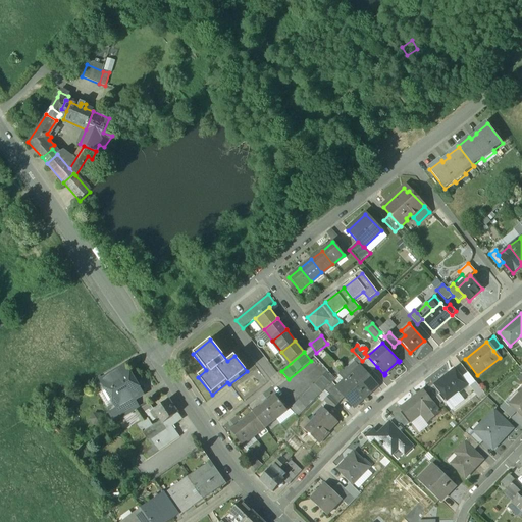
[(377,367),(367,356),(362,361),(372,372),(377,367)]
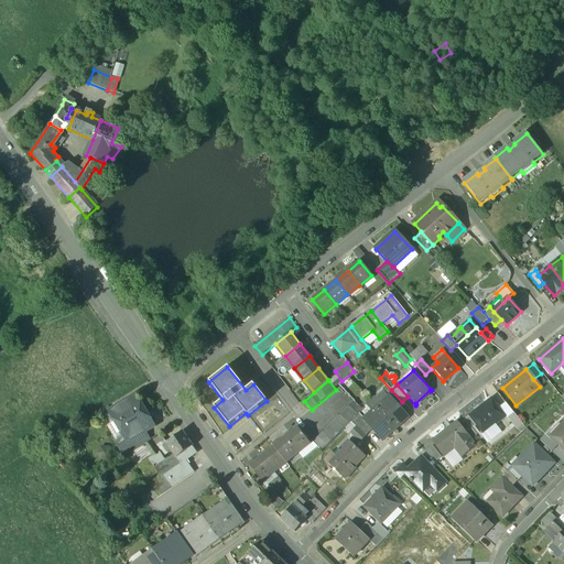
[(402,402),(391,390),(386,396),(389,398),(398,407),(402,402)]
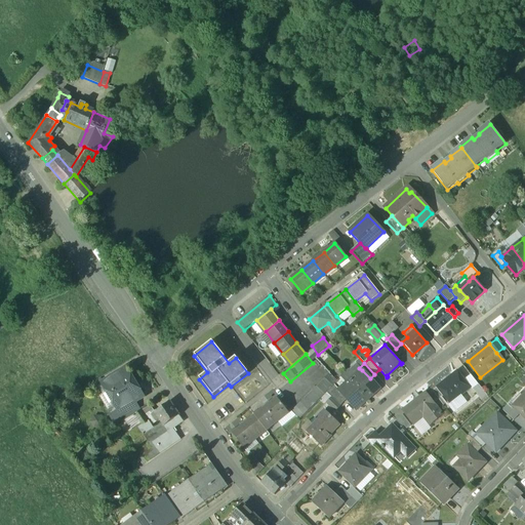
[(126,369),(102,384),(115,406),(118,410),(133,402),(143,397),(126,369)]
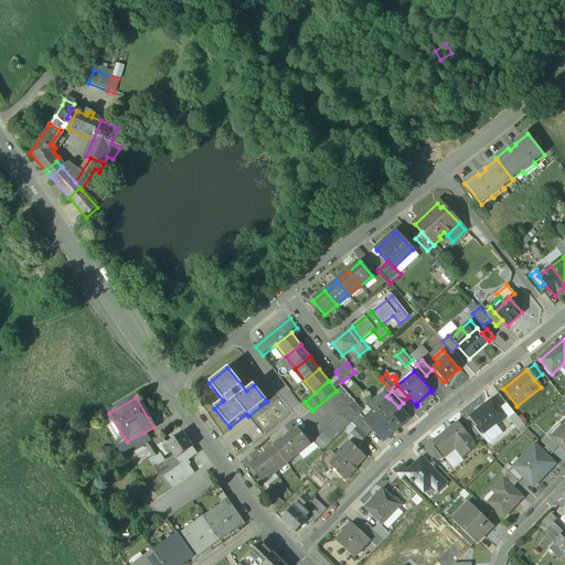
[(408,397),(403,403),(411,412),(416,406),(408,397)]
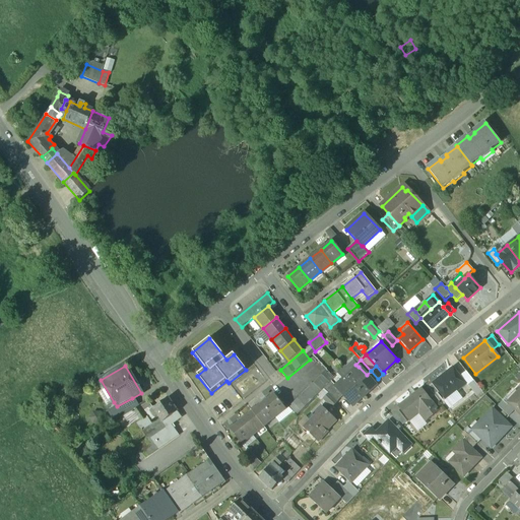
[(367,375),(359,367),(347,378),(364,395),(376,385),(367,375)]
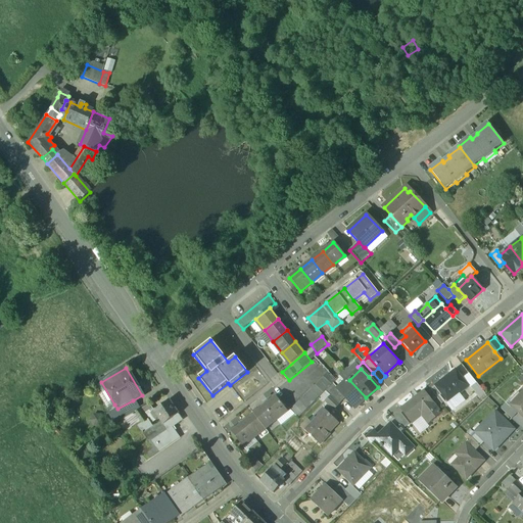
[(468,386),(455,370),(434,386),(447,402),(468,386)]
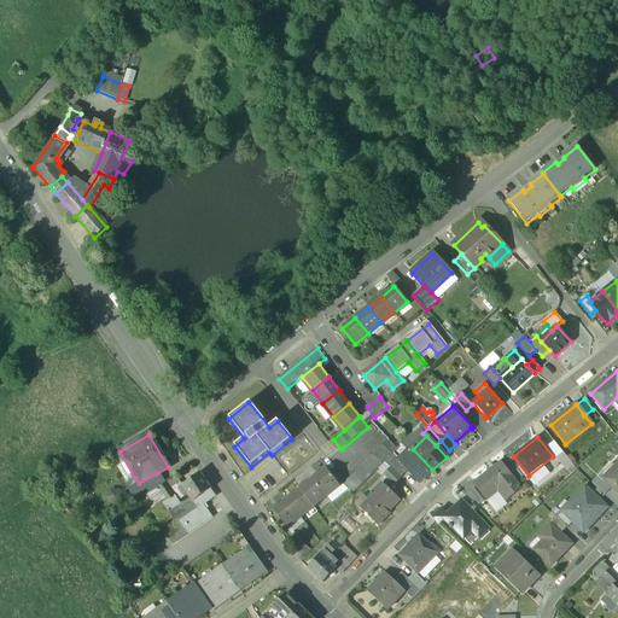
[(343,485),(354,495),(397,452),(388,442),(343,485)]
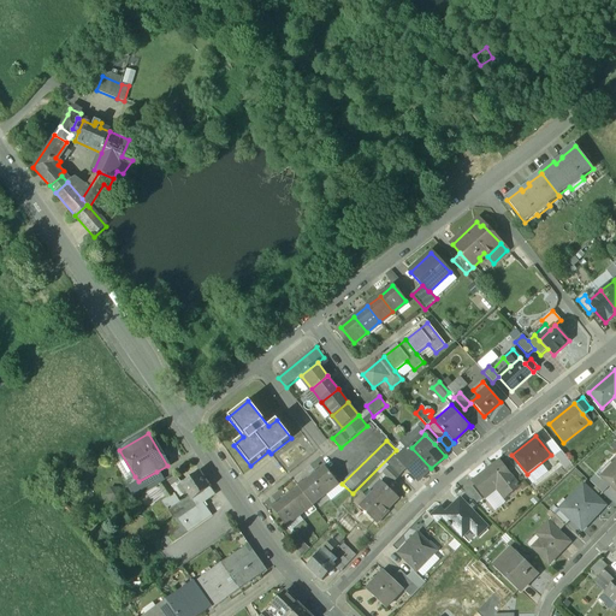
[(431,468),(412,448),(398,458),(397,460),(407,469),(418,481),(431,468)]
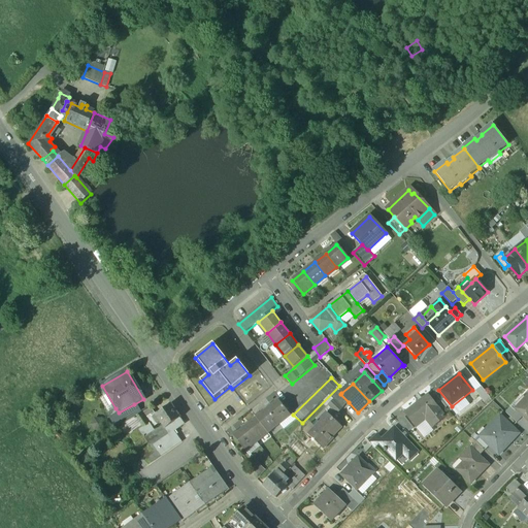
[(116,408),(102,386),(95,390),(108,413),(116,408)]
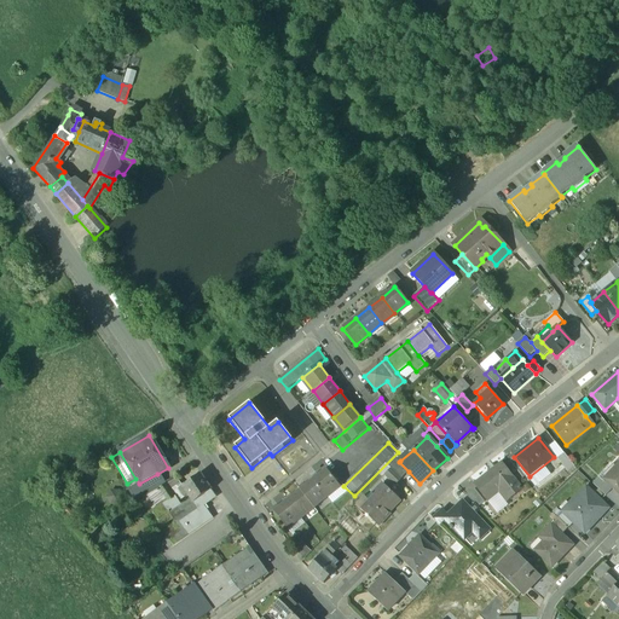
[(572,466),(562,453),(556,458),(566,470),(572,466)]
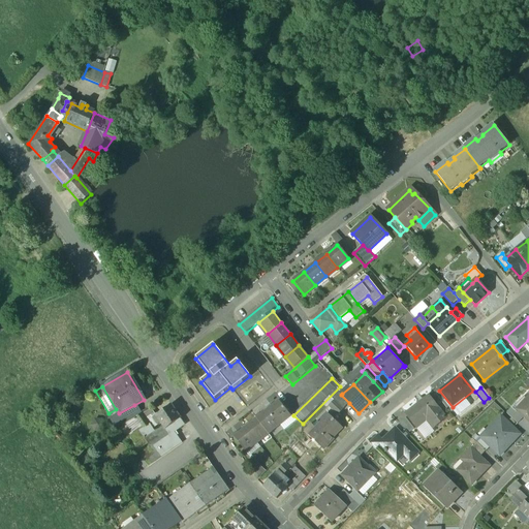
[(342,394),(338,389),(330,397),(334,401),(343,409),(349,403),(341,395),(342,394)]
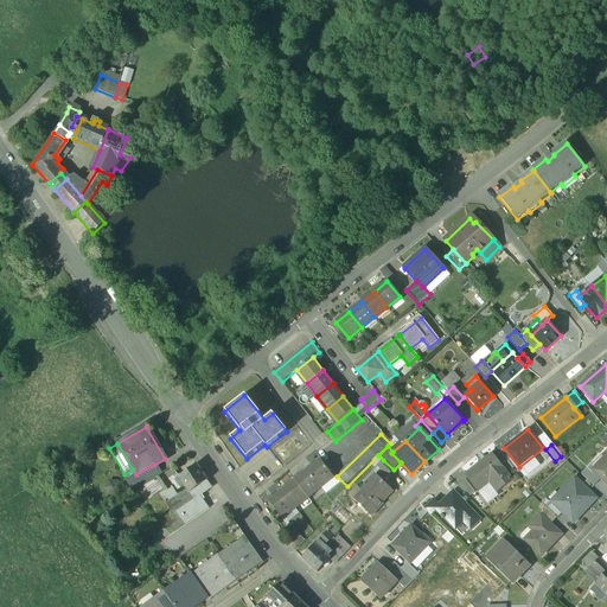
[(606,485),(606,453),(592,471),(606,485)]
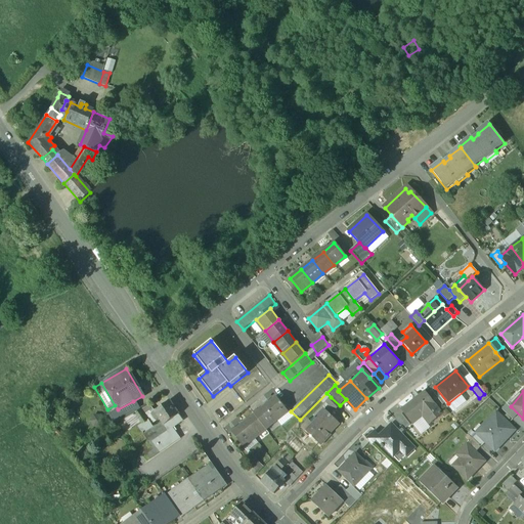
[(441,413),(424,392),(402,410),(412,424),(419,418),(423,415),(429,423),(441,413)]
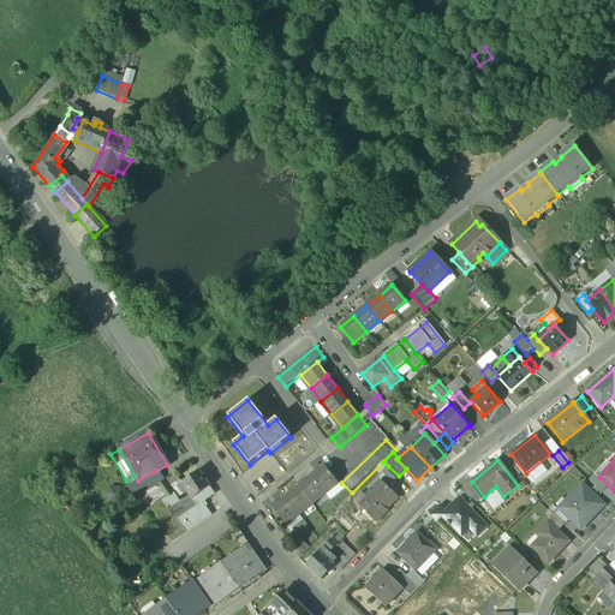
[(323,466),(310,476),(323,493),(336,482),(323,466)]
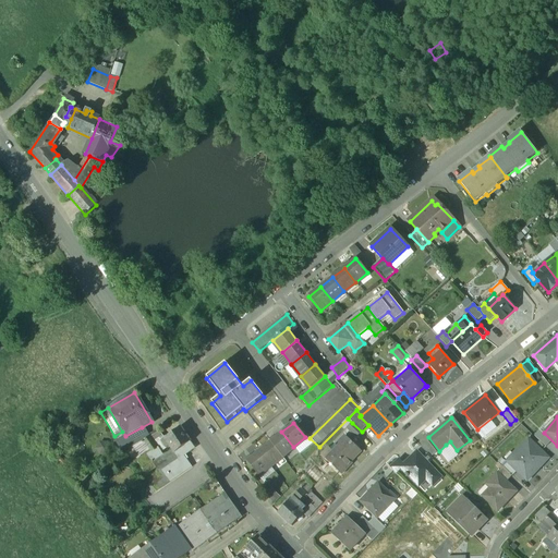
[(352,423),(347,428),(356,438),(362,433),(362,432),(352,423)]
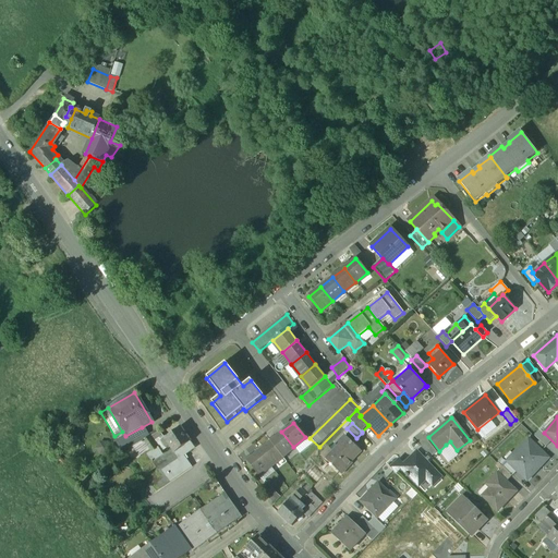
[(142,427),(125,436),(131,446),(131,447),(133,446),(142,441),(148,438),(142,427)]
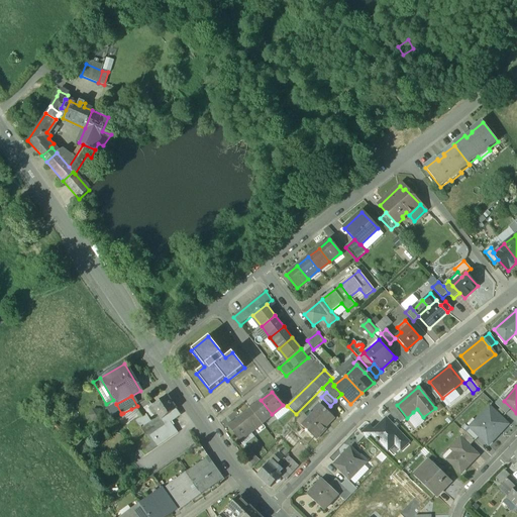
[(167,397),(152,407),(157,413),(160,417),(162,420),(162,419),(166,425),(170,422),(180,415),(167,397)]
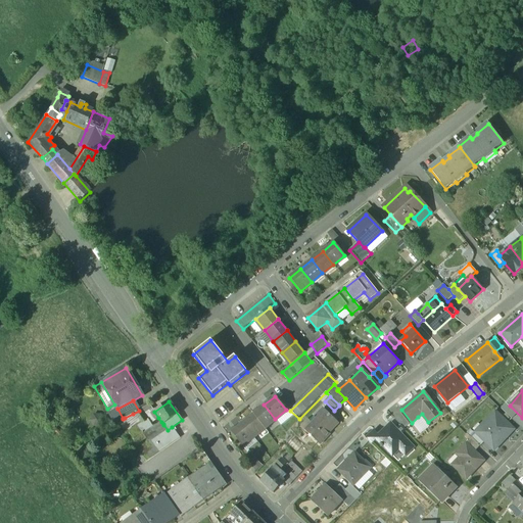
[(107,409),(109,414),(117,409),(114,405),(107,409)]
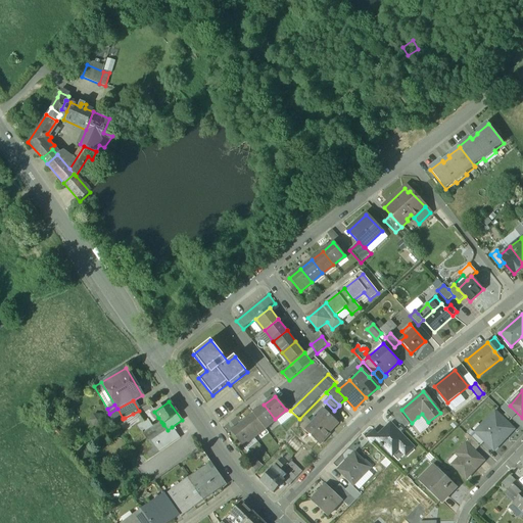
[(264,405),(253,414),(264,427),(275,419),(264,405)]
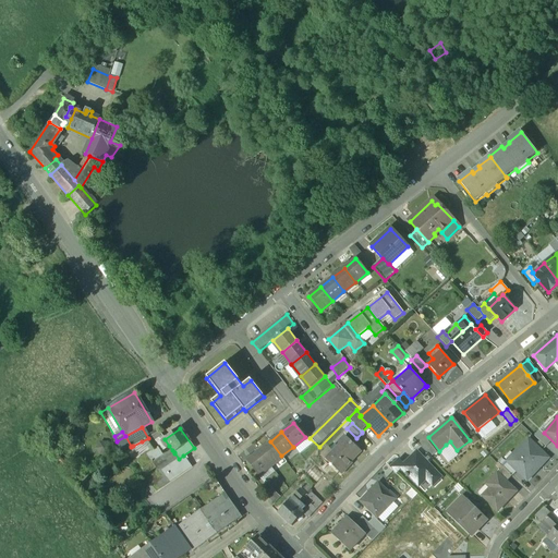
[(549,441),(538,432),(533,437),(544,447),(549,441)]
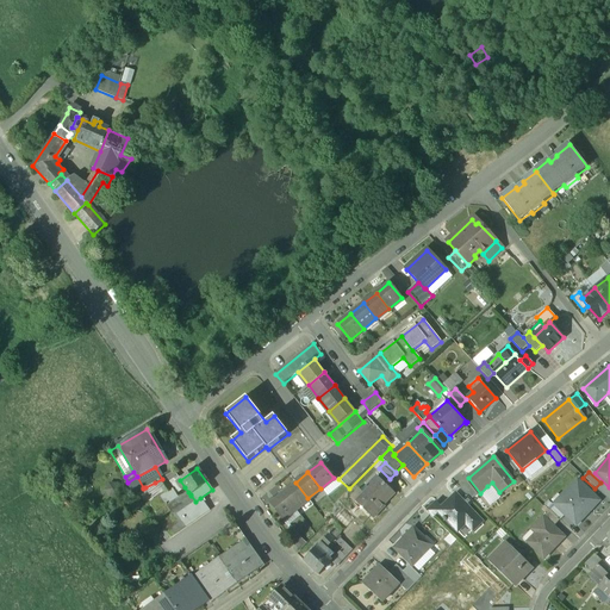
[(375,473),(366,483),(369,486),(379,477),(375,473)]
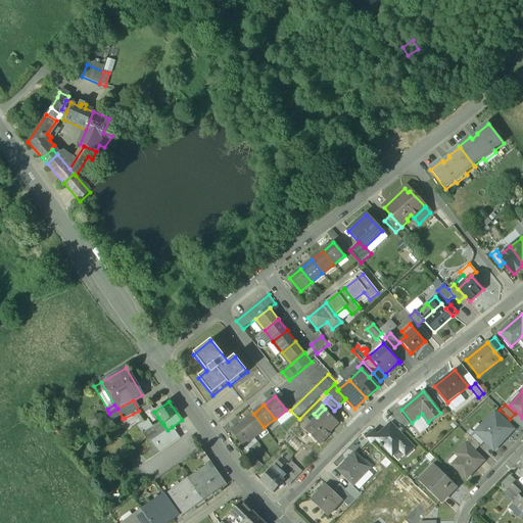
[(117,409),(109,414),(114,422),(123,418),(117,409)]
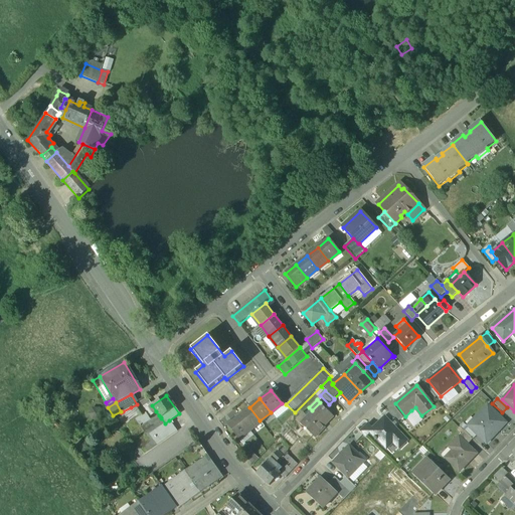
[(137,404),(131,407),(138,416),(145,413),(139,403),(137,404)]
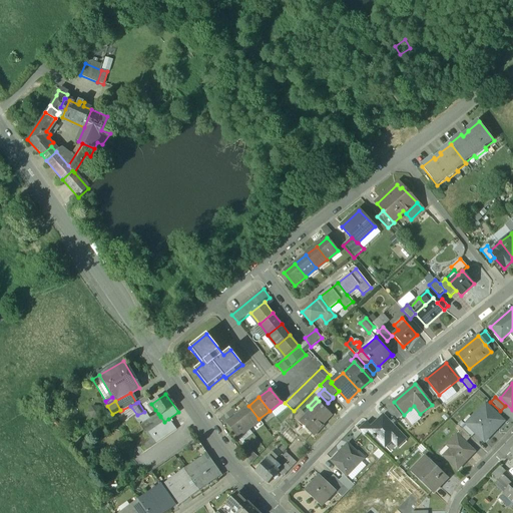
[(332,416),(318,402),(311,409),(314,411),(308,417),(307,416),(300,423),(314,437),(324,426),(323,425),(332,416)]
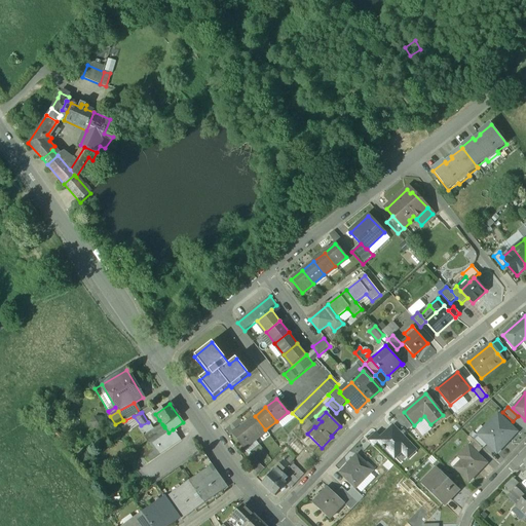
[(496,414),(478,435),(480,437),(479,438),(486,444),(495,453),(502,446),(500,444),(514,430),(496,414)]
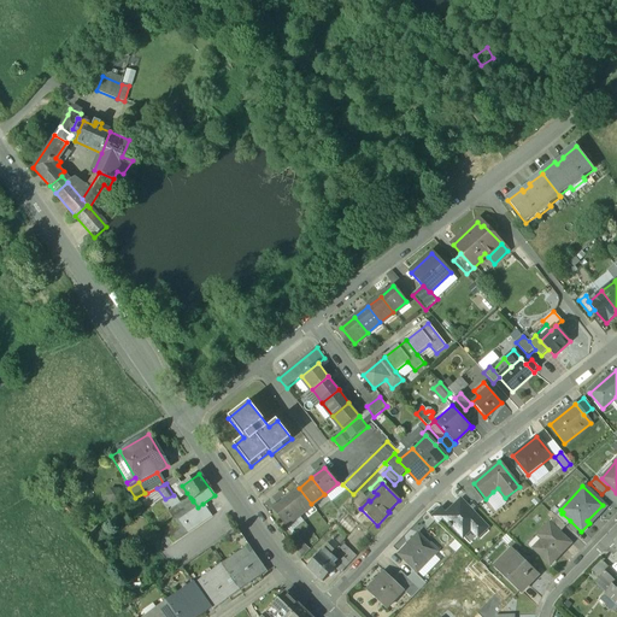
[(483,500),(472,487),(464,494),(472,501),(476,506),(483,500)]
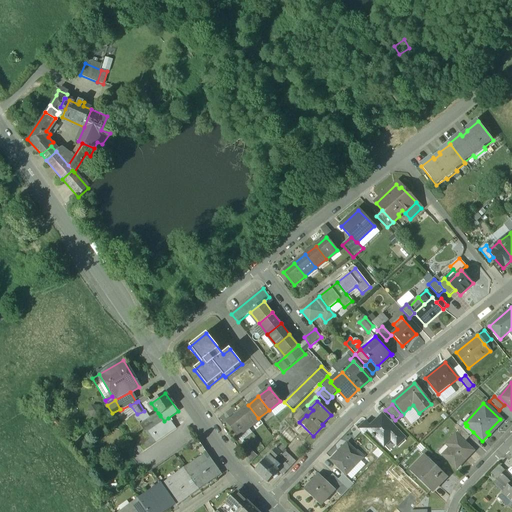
[(130,420),(137,414),(130,405),(122,409),(130,420)]
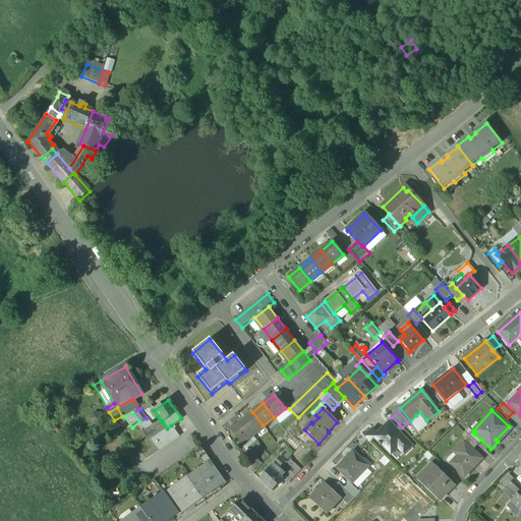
[(263,425),(252,412),(241,420),(252,435),(263,425)]
